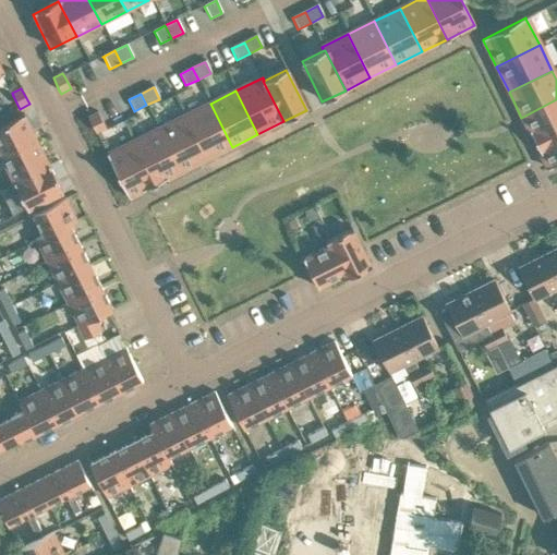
[(534,144),(556,132),(556,99),(521,118),(534,144)]
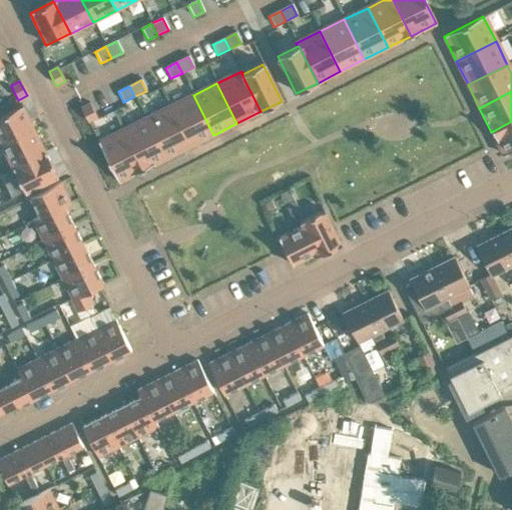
[(189,146),(213,135),(193,95),(169,107),(189,146)]
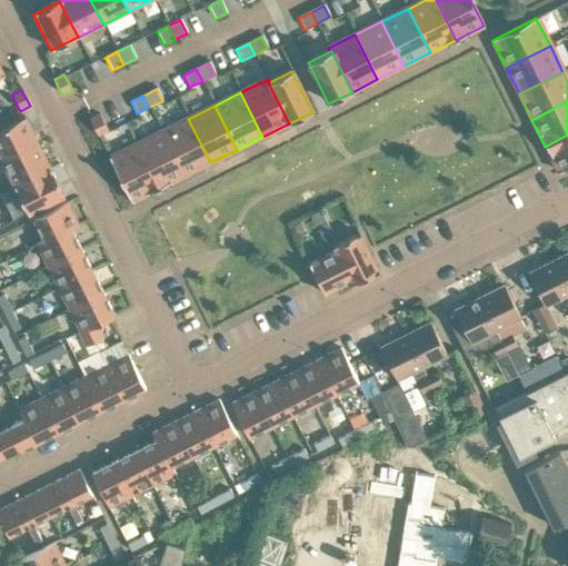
[(98,137),(107,131),(99,116),(89,120),(98,137)]
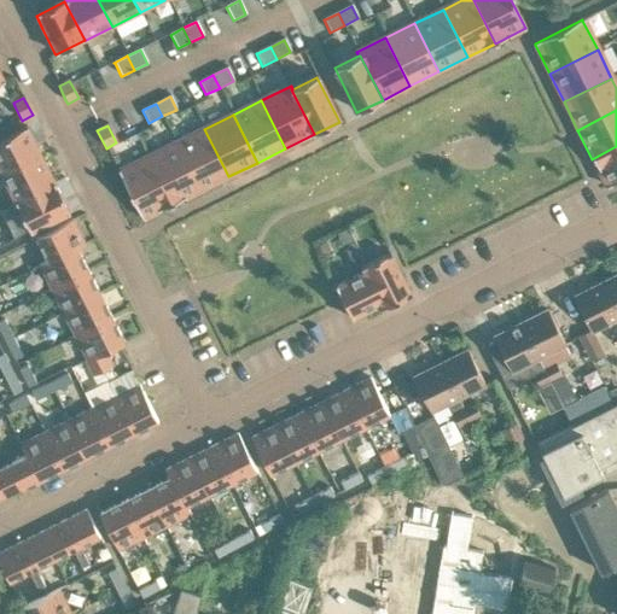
[(33,142),(27,128),(24,129),(0,141),(0,174),(1,176),(7,174),(40,157),(33,142)]
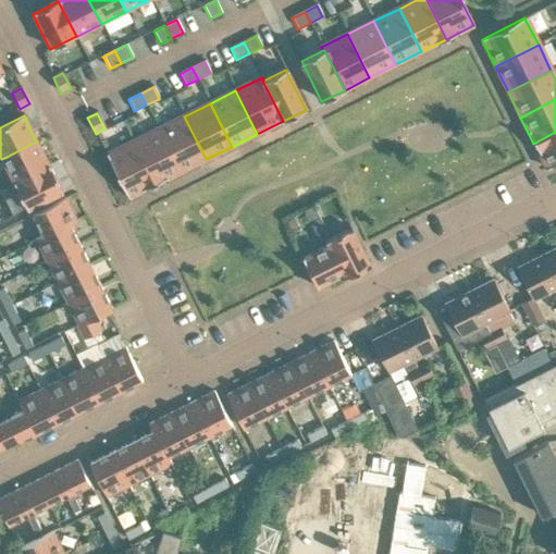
[(181,172),(206,159),(184,117),(181,118),(159,130),(181,172)]
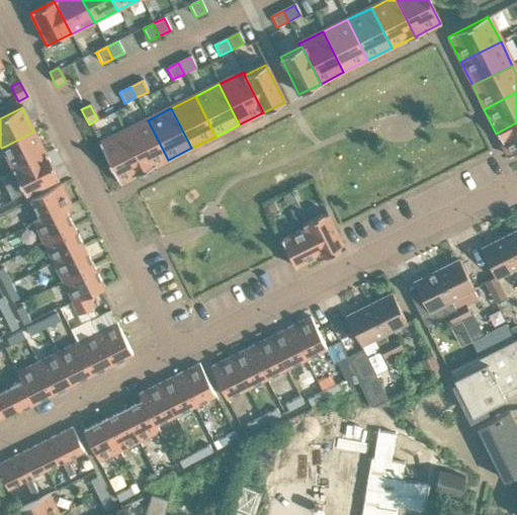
[(144,172),(168,160),(148,120),(123,132),(144,172)]
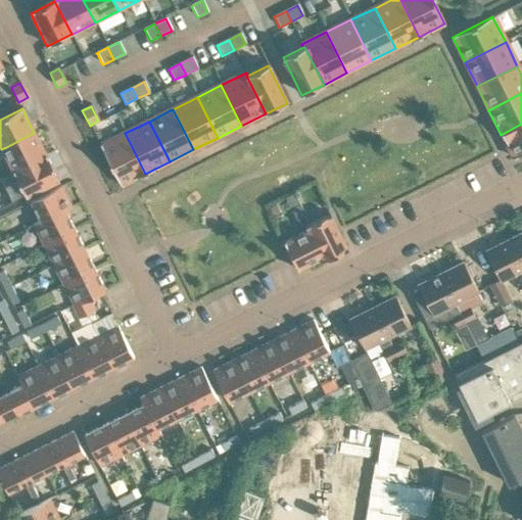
[(521,154),(521,124),(501,135),(514,159),(521,154)]
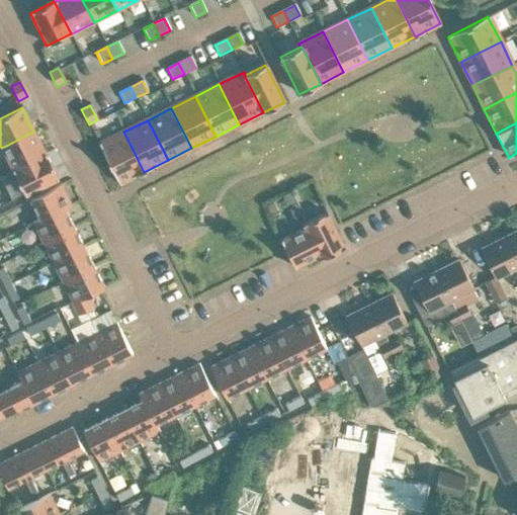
[(18,169),(46,155),(33,132),(6,146),(1,148),(12,171),(18,169)]
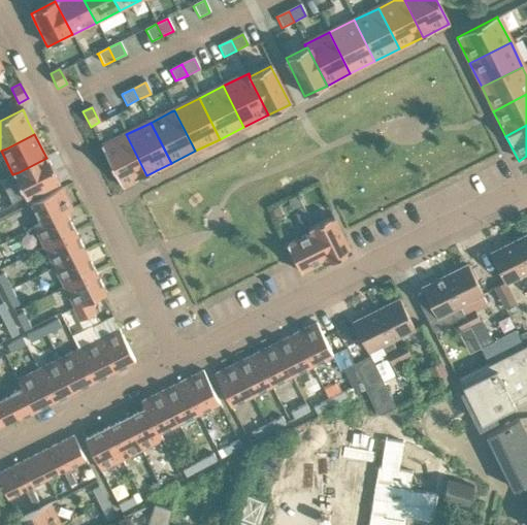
[(126,134),(100,148),(121,188),(146,175),(126,134)]
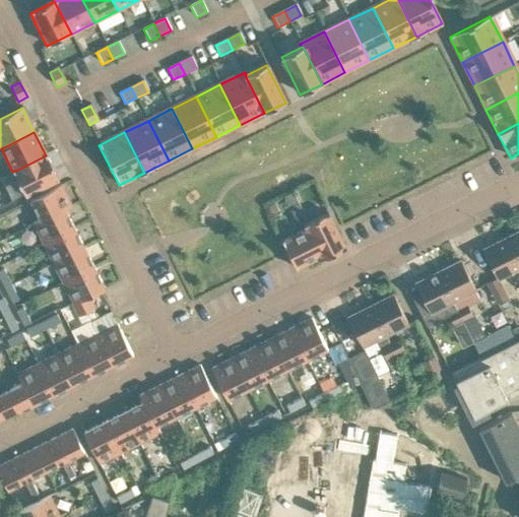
[(57,179),(55,175),(46,155),(18,170),(12,172),(24,196),(30,194),(40,189),(58,180),(57,179)]
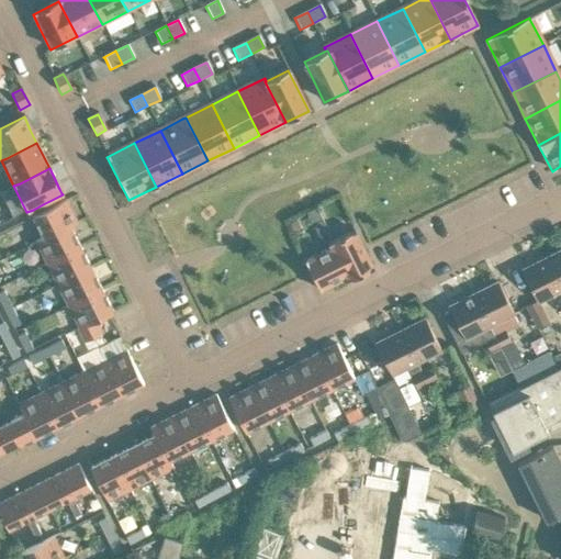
[(332,216),(344,211),(338,198),(325,204),(332,216)]
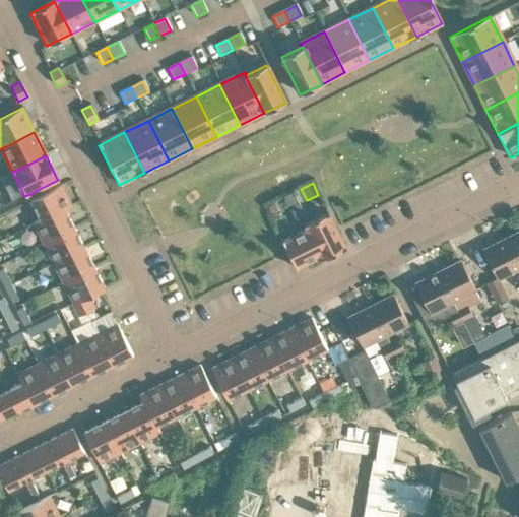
[(71,206),(65,194),(60,185),(59,185),(59,186),(28,201),(40,221),(71,206)]
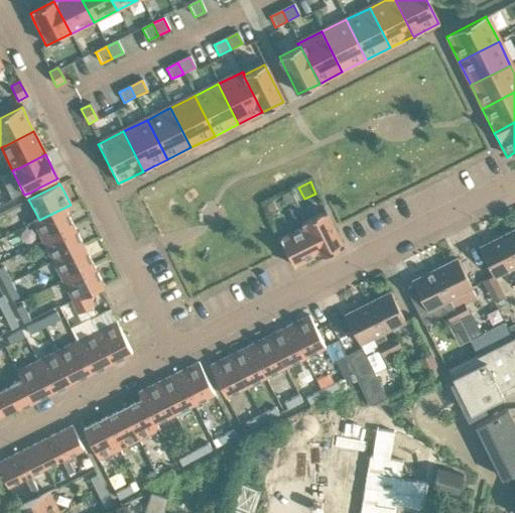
[(290,191),(281,196),(286,207),(295,203),(290,191)]
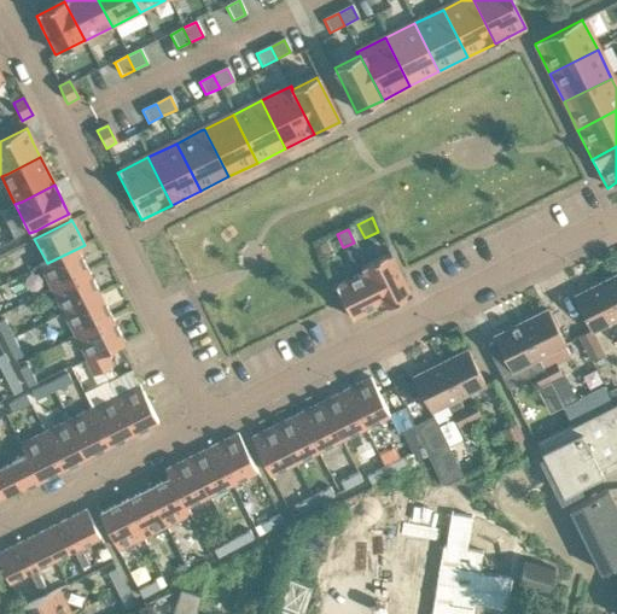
[(50,291),(88,273),(77,251),(86,246),(85,245),(47,263),(47,265),(39,269),(50,291)]
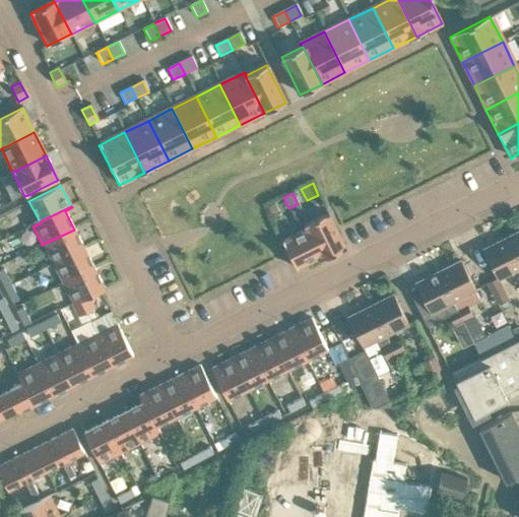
[(304,227),(321,261),(345,249),(328,214),(304,227)]
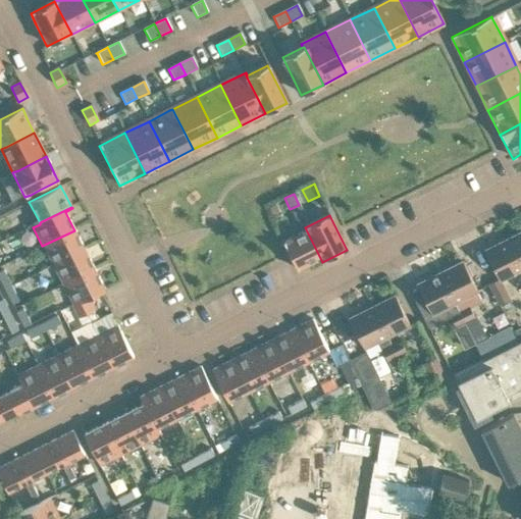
[(322,262),(305,227),(306,231),(282,243),(297,270),(320,259),(322,262)]
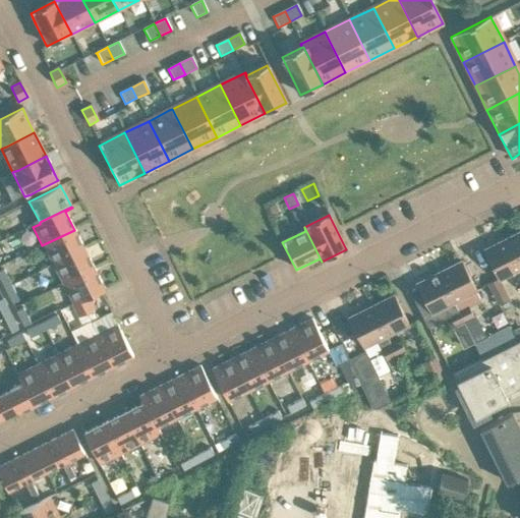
[(52,266),(83,249),(74,230),(42,245),(52,266)]
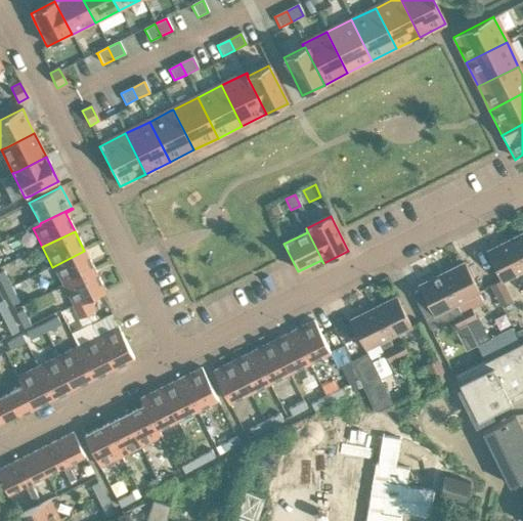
[(522,233),(509,242),(522,269),(522,233)]
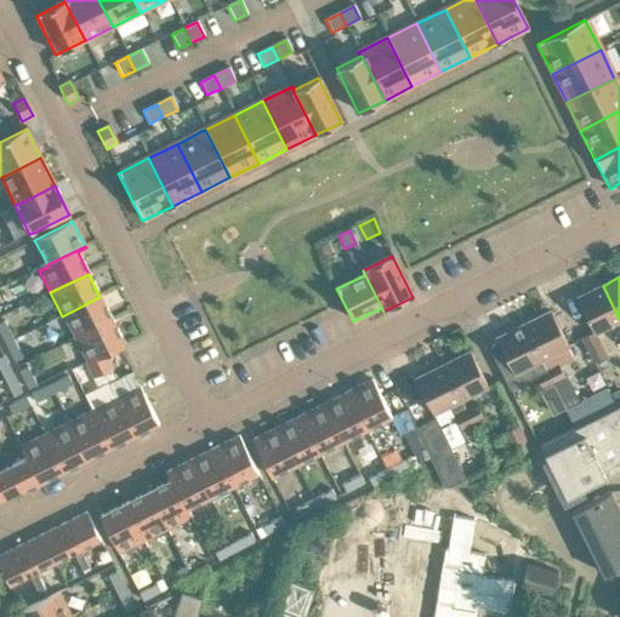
[(596,333),(619,320),(619,319),(603,286),(575,300),(593,333),(580,340),(592,364),(607,356),(596,333)]
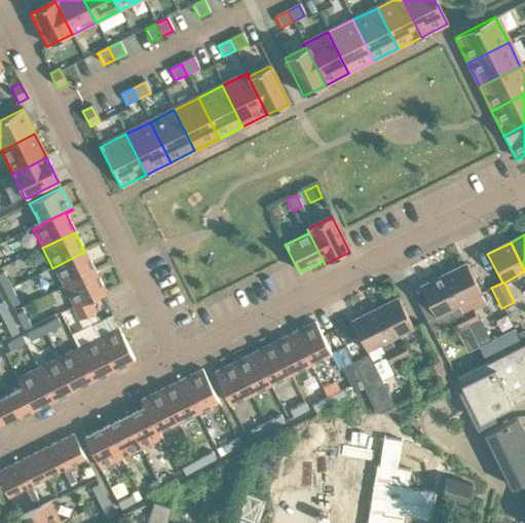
[(63,288),(95,272),(84,252),(52,268),(63,288)]
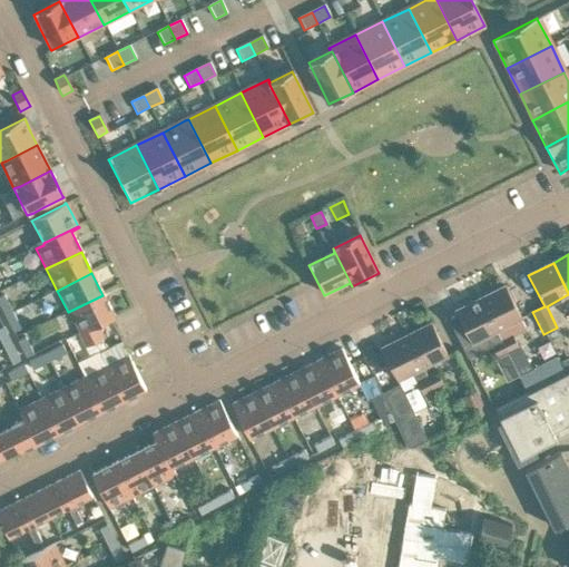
[(526,329),(504,287),(480,300),(496,332),(500,341),(510,335),(526,329)]
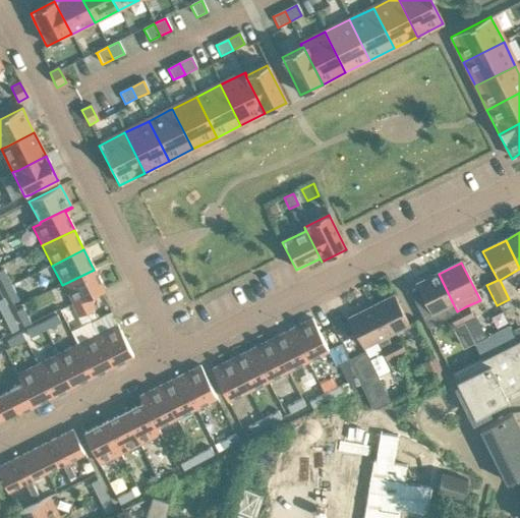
[(88,298),(101,292),(104,290),(94,270),(62,285),(72,305),(79,302),(88,298)]
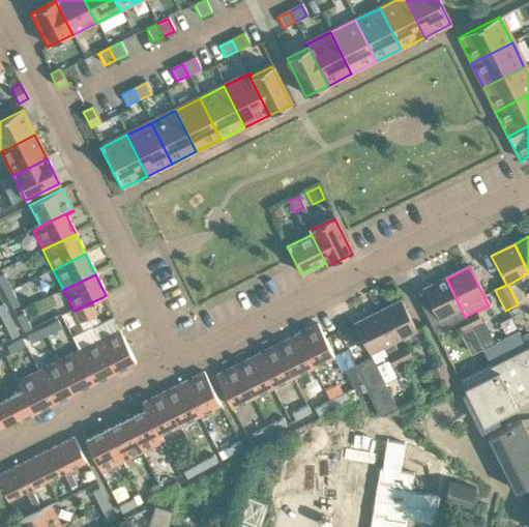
[(0,285),(4,294),(11,291),(4,276),(0,279),(0,285)]
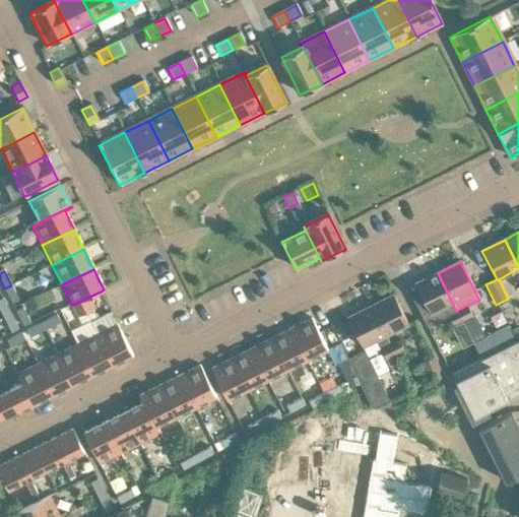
[(429,314),(452,303),(438,273),(414,285),(429,314)]
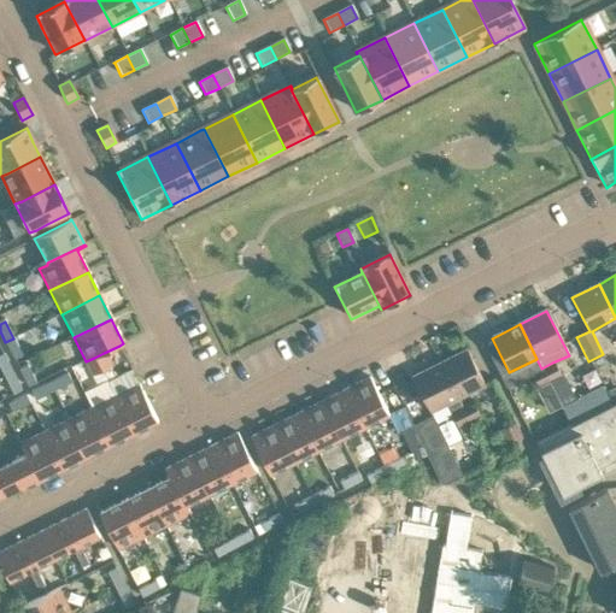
[(15,361),(23,357),(13,339),(5,342),(15,361)]
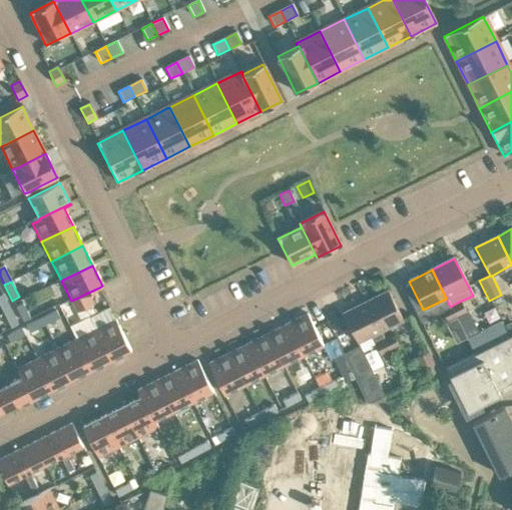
[(379,332),(380,332),(402,321),(388,292),(365,304),(379,332)]
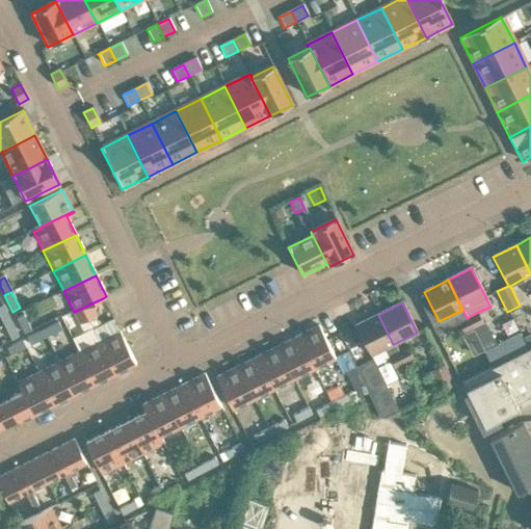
[(81,309),(87,321),(97,317),(89,305),(81,309)]
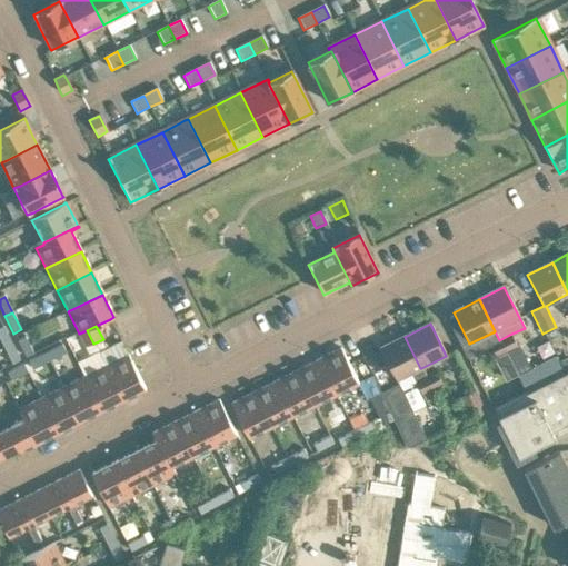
[(0,340),(5,350),(13,346),(3,327),(0,328),(0,340)]
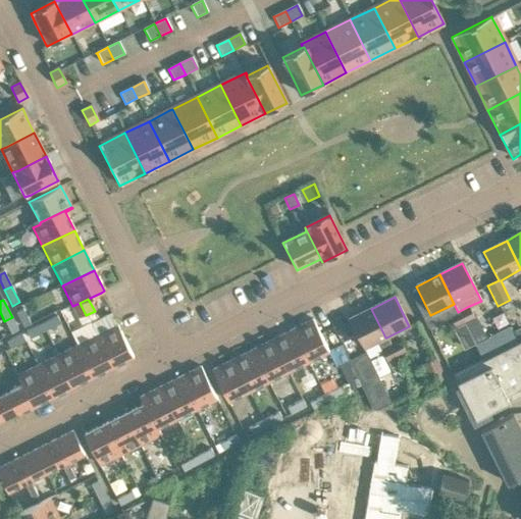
[(77,319),(86,315),(80,303),(72,306),(71,307),(77,319)]
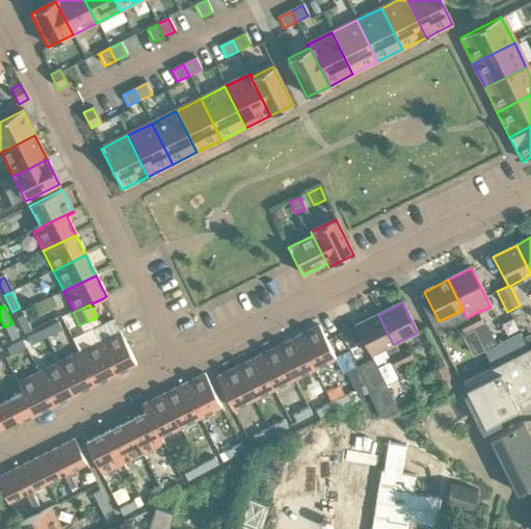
[(467,318),(473,331),(482,325),(476,313),(467,318)]
